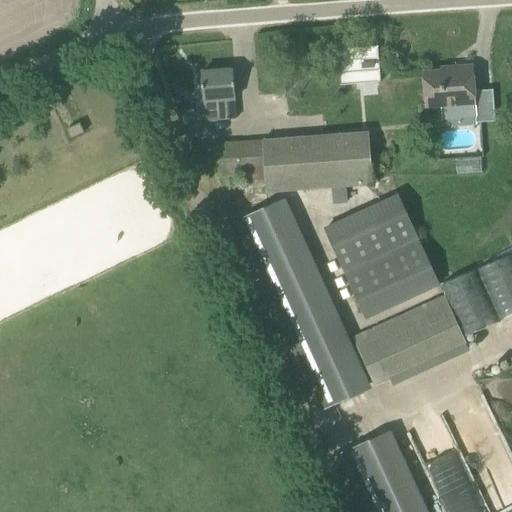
[(380,82),(378,48),(338,51),(341,85),(380,82)]
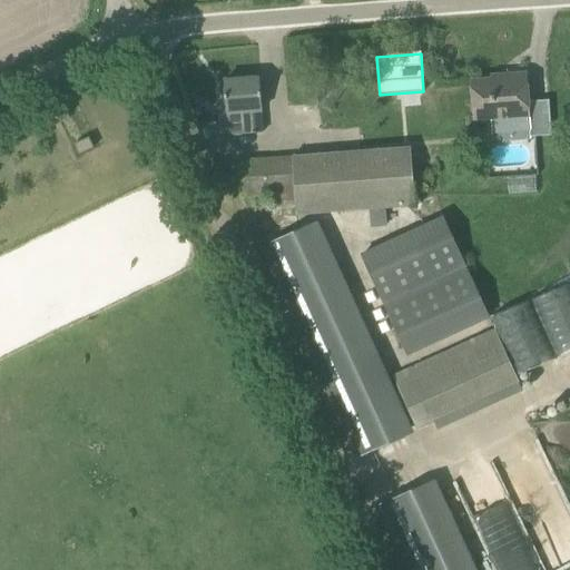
[(531,139),(526,75),(505,76),(505,79),(472,81),(473,120),(492,118),(493,143),(531,139)]
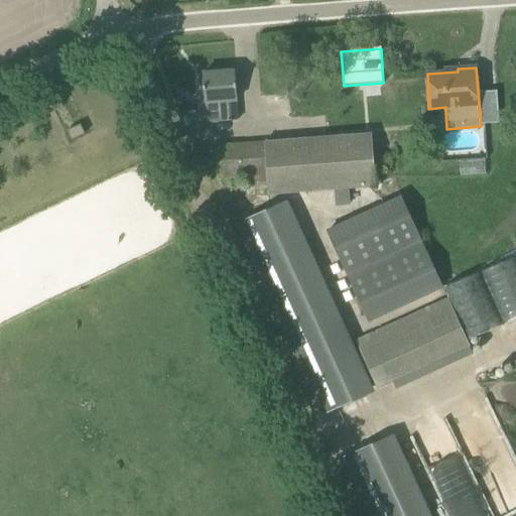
[(237,100),(235,71),(203,74),(205,103),(207,103),(208,123),(237,121),(235,100),(237,100)]
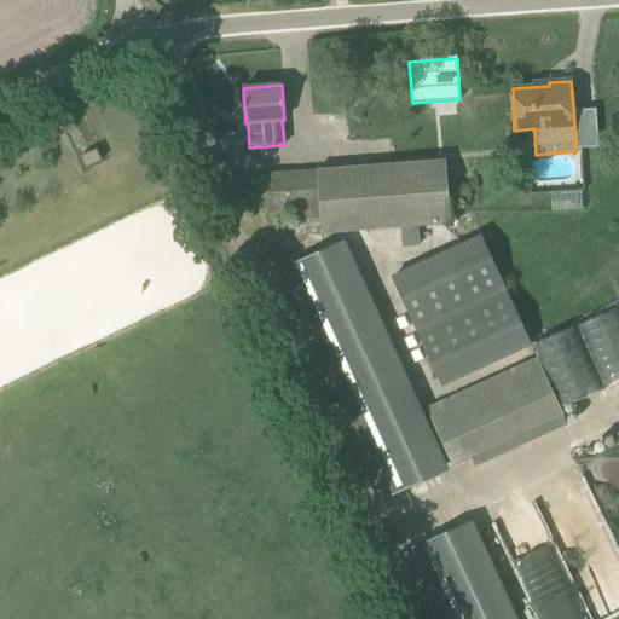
[(86,168),(102,161),(97,150),(81,157),(86,168)]
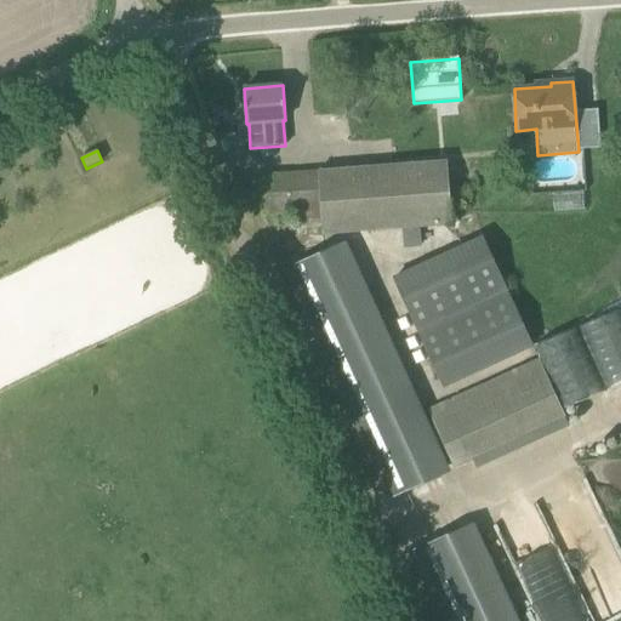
[(317,171),(320,220),(322,234),(450,226),(446,163),(317,171)]
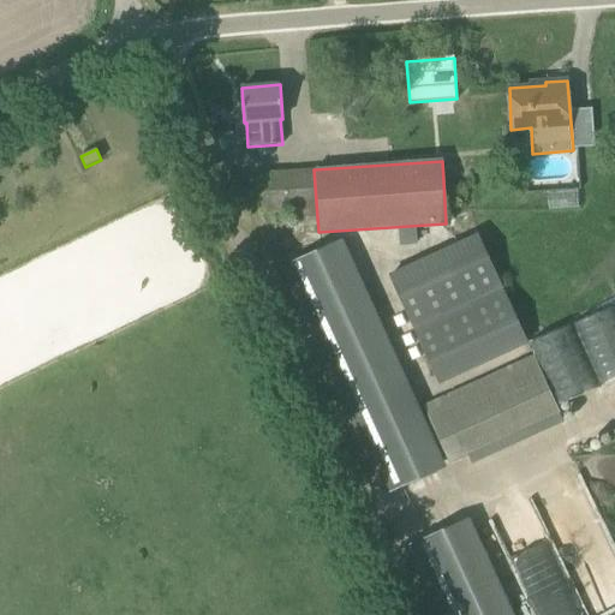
[(317,218),(314,169),(257,174),(261,213),(300,209),(302,219),(317,218)]
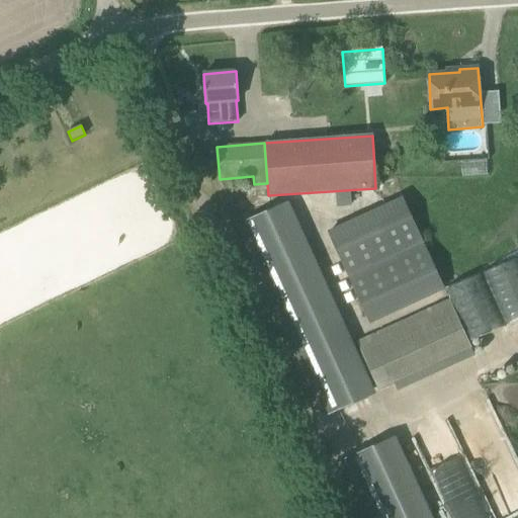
[(370,324),(445,289),(403,197),(328,232),(370,324)]
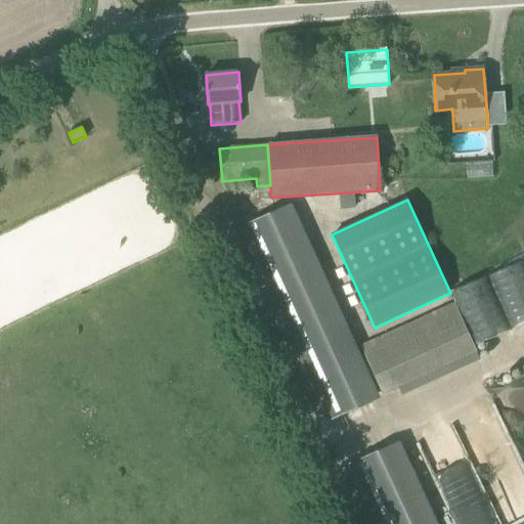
[(368,403),(281,210),(241,228),(329,422),(368,403)]
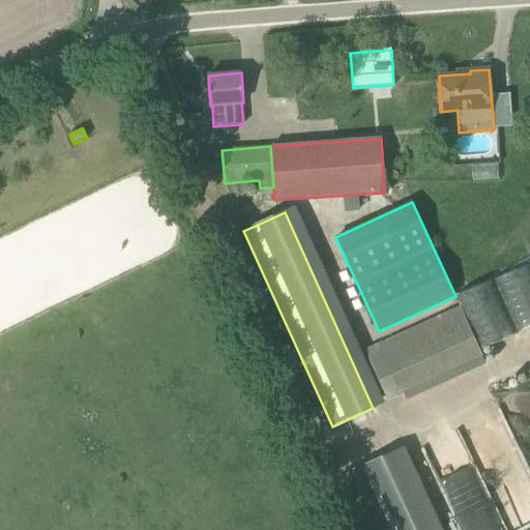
[(455,439),(428,448),(440,487),(465,479),(462,469),(511,453),(499,416),(452,431),(455,439)]
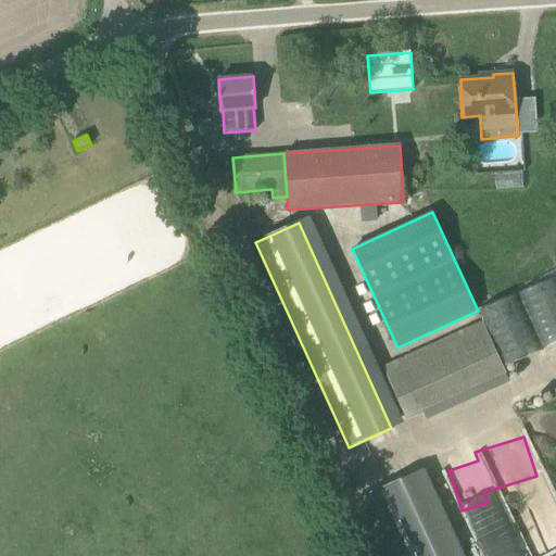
[(450,555),(413,472),(369,493),(397,555),(450,555)]
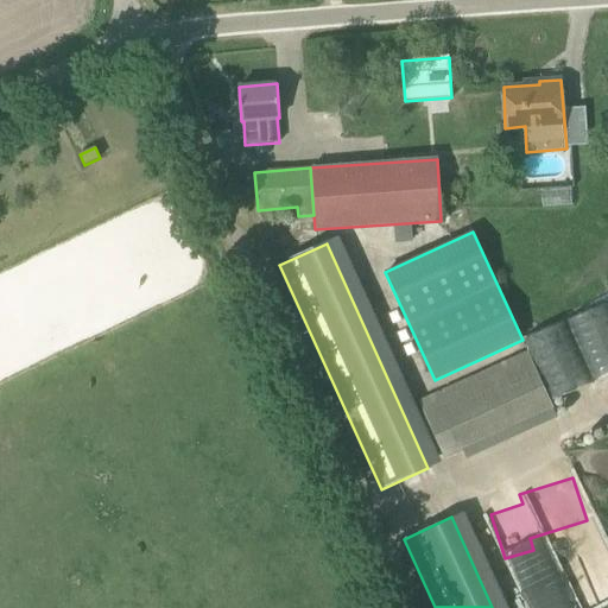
[(531,607),(593,607),(607,601),(607,557),(603,549),(589,556),(588,556),(555,572),(558,578),(537,589),(540,597),(530,603),(531,607)]
